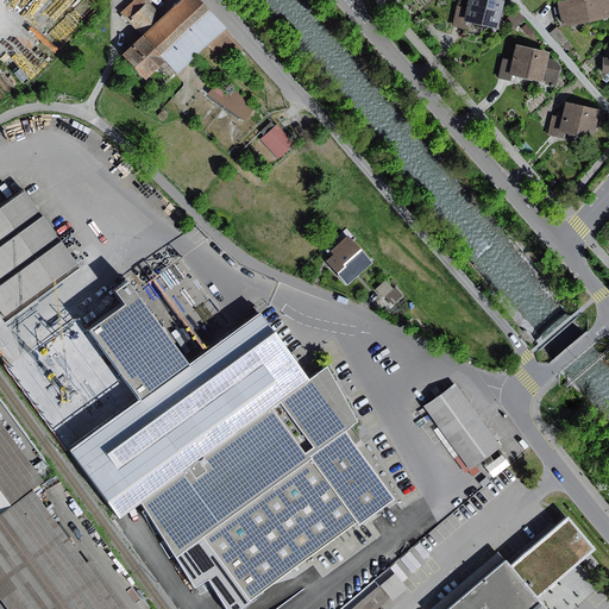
[(144,37),(164,17),(148,0),(135,0),(121,13),(144,37)]
